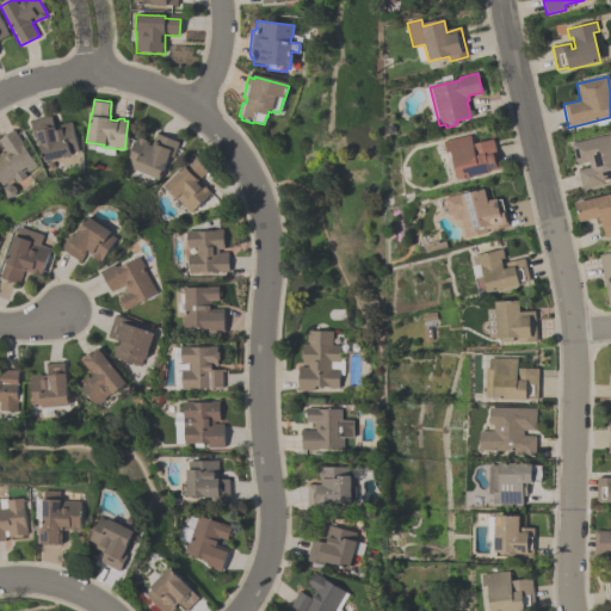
[(71,122),(78,152),(69,153),(71,154),(43,160),(38,137),(35,139),(30,119),(51,115),(54,124),(55,128),(59,128),(59,124),(71,122)]
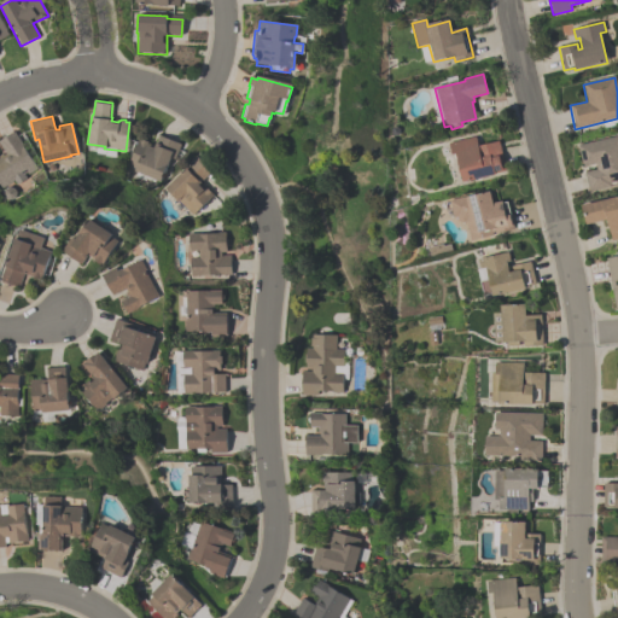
[(0,153),(1,153),(3,156),(5,153),(0,145),(0,138),(13,130),(38,169),(27,175),(25,174),(24,173),(22,174),(25,179),(15,186),(12,181),(1,188),(0,186),(0,153)]
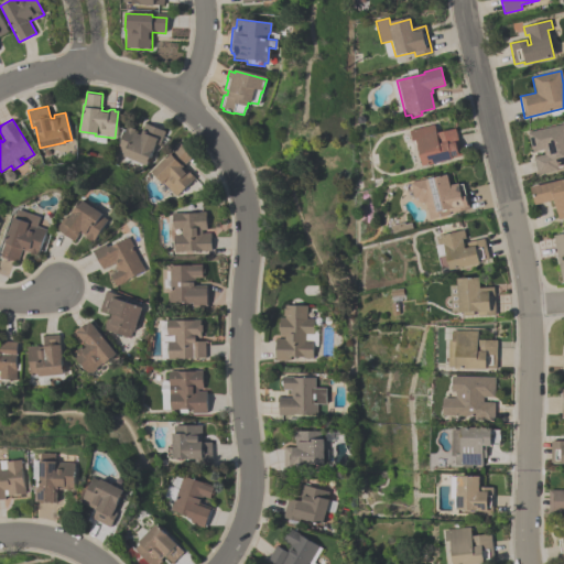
[(409,129),(434,122),(436,131),(455,127),(462,153),(423,164),(415,138),(412,139),(409,129)]
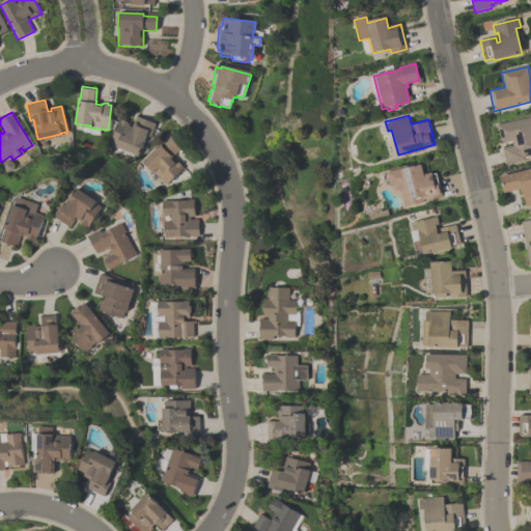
[(155,123),(149,137),(145,136),(137,155),(108,142),(118,119),(119,120),(120,119),(127,121),(126,123),(132,126),(136,116),(155,123)]
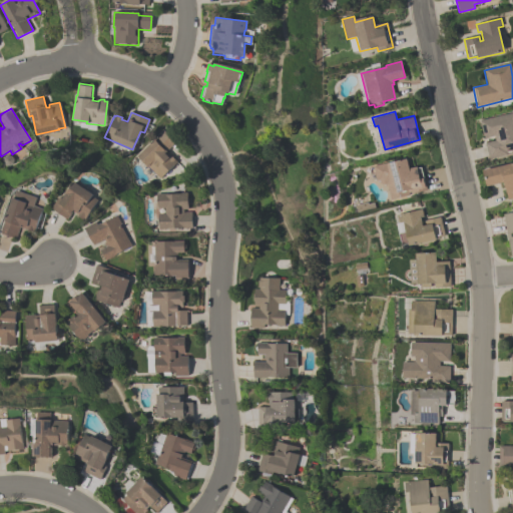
[(512,149),(506,151),(507,155),(488,159),(485,143),(495,141),(494,136),(484,138),(479,121),(512,113),(512,149)]
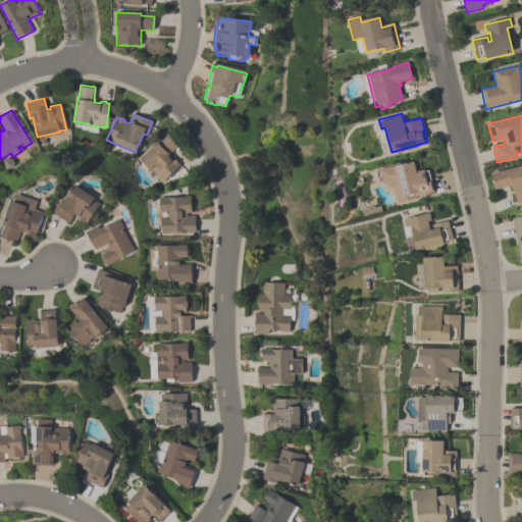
[(139,157),(157,140),(158,141),(167,133),(178,145),(168,153),(179,165),(160,181),(149,169),(150,168),(139,157)]
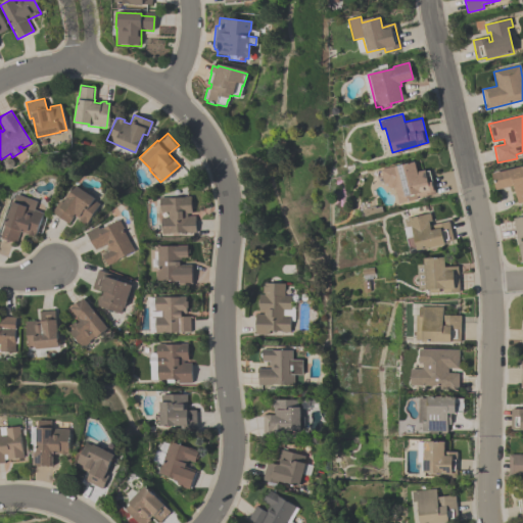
[(397,201),(394,186),(390,187),(388,186),(387,184),(387,183),(387,182),(384,182),(380,168),(395,164),(394,163),(415,158),(418,170),(425,168),(425,170),(429,169),(435,192),(416,196),(417,197),(397,201)]
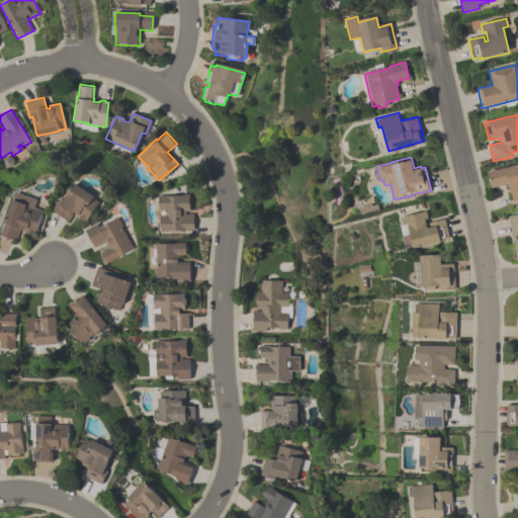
[(487,174),(517,165),(517,200),(512,202),(508,185),(491,189),(487,174)]
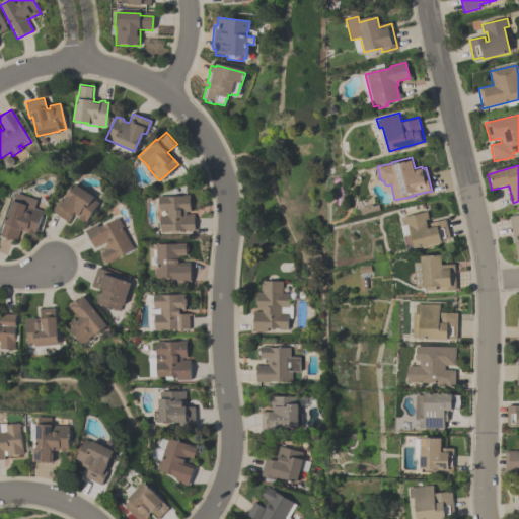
[(74,212),(69,220),(53,208),(61,197),(63,199),(77,179),(96,194),(94,196),(100,200),(85,221),(79,216),(74,212)]
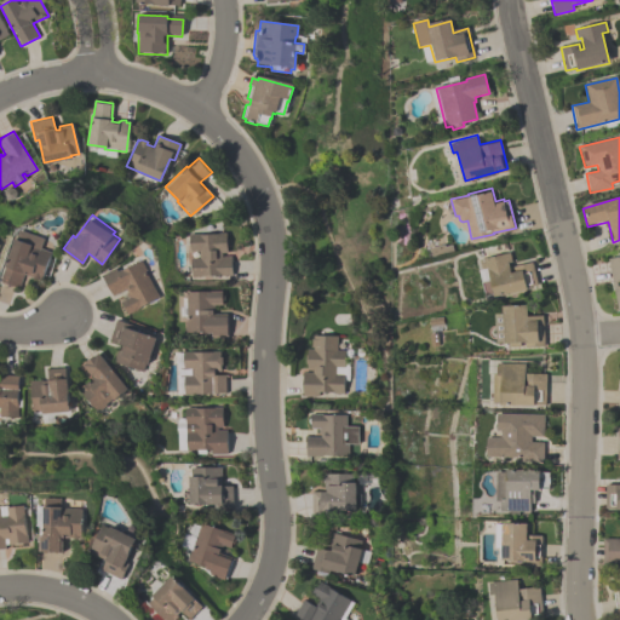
[(1,280),(16,236),(17,236),(19,228),(45,236),(41,247),(51,251),(41,279),(24,273),(19,286),(1,280)]
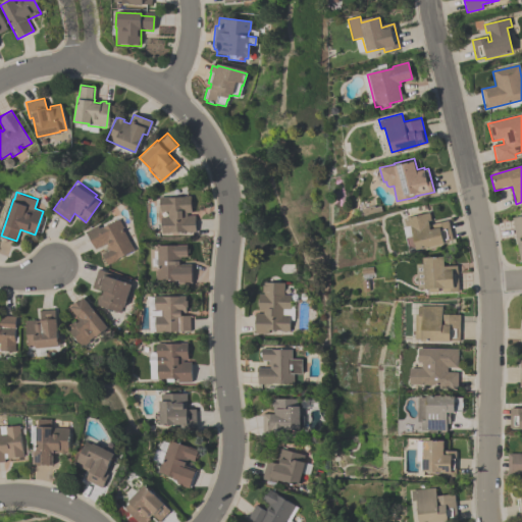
[(159,196),(168,196),(168,197),(191,196),(191,201),(192,202),(192,208),(191,209),(191,213),(187,213),(187,216),(194,216),(195,231),(168,232),(168,233),(160,233),(160,217),(167,217),(167,211),(160,211),(159,196)]
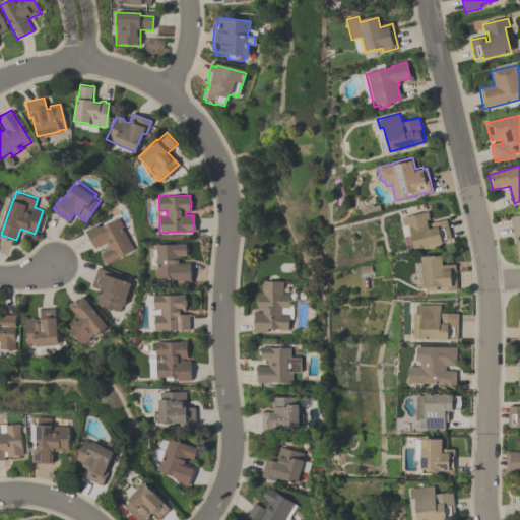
[(446,219),(450,238),(442,240),(442,241),(414,247),(413,245),(406,247),(404,236),(411,234),(409,223),(404,224),(402,216),(428,210),(429,218),(427,219),(429,226),(431,226),(430,222),(446,219)]
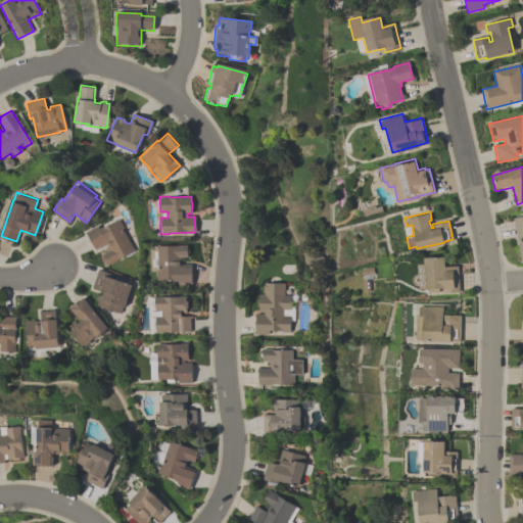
[(120,217),(125,228),(124,229),(134,249),(116,258),(116,259),(108,265),(106,262),(104,260),(103,258),(104,256),(102,253),(107,250),(106,247),(108,246),(106,243),(96,248),(87,230),(98,224),(100,227),(120,217)]
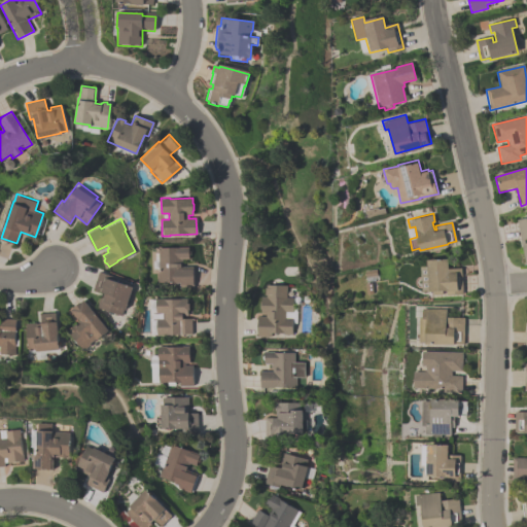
[(517,220),(526,218),(526,264),(524,265),(517,220)]
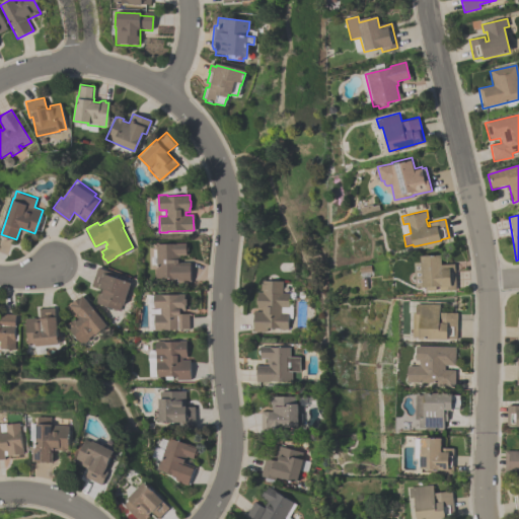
[(156,243),(175,242),(175,244),(186,243),(186,254),(178,254),(178,263),(190,263),(190,283),(175,283),(175,278),(154,278),(154,269),(156,269),(156,243)]
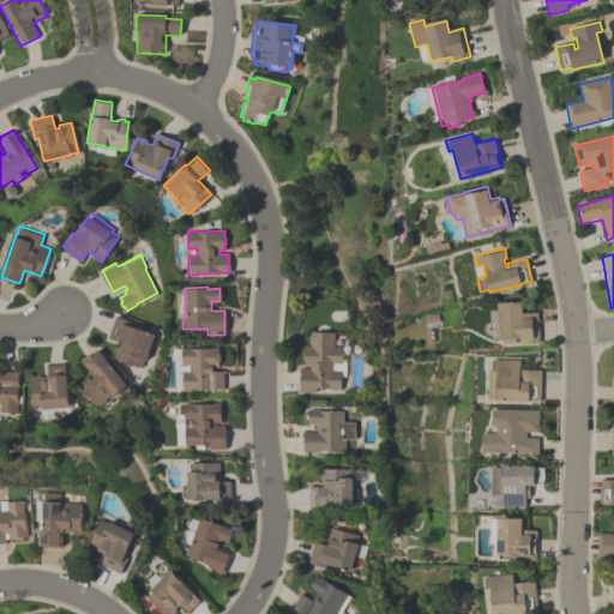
[(522,299),(523,311),(537,311),(539,342),(519,343),(519,337),(515,337),(515,342),(504,342),(504,337),(491,338),(489,308),(498,308),(498,300),(522,299)]
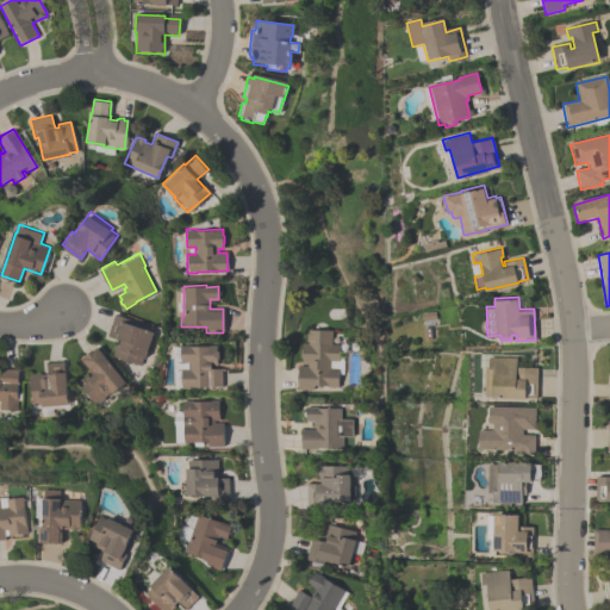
[(119,340),(106,335),(114,313),(130,318),(129,322),(154,330),(143,358),(142,358),(138,366),(110,356),(114,344),(118,346),(119,340)]
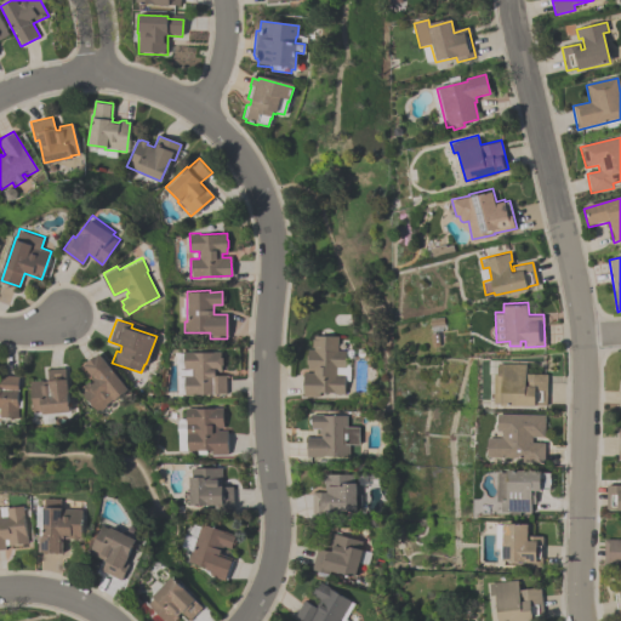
[(302,396),(302,371),(312,372),(312,369),(307,369),(307,364),(306,363),(306,355),(307,353),(307,349),(313,349),(313,347),(312,347),(312,340),(313,340),(313,336),(337,337),(336,351),(345,351),(343,362),(349,363),(348,380),(343,380),(343,393),(334,393),(334,392),(318,391),(318,397),(302,396)]
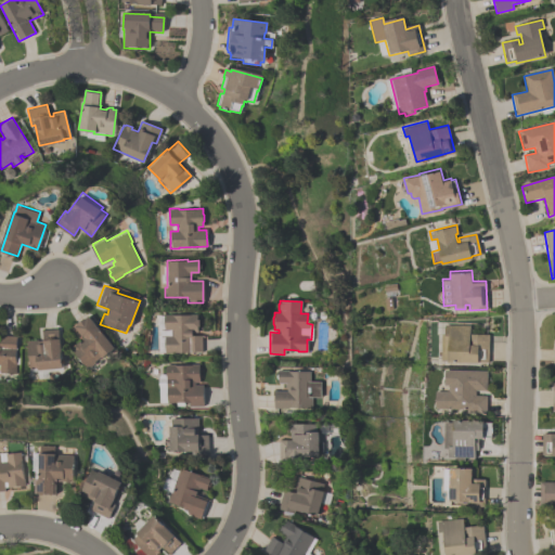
[(164,313),(197,313),(197,318),(198,318),(198,325),(197,325),(197,332),(192,332),(192,335),(202,335),(202,351),(175,351),(175,353),(164,353),(164,336),(171,336),(171,330),(164,330),(164,313)]
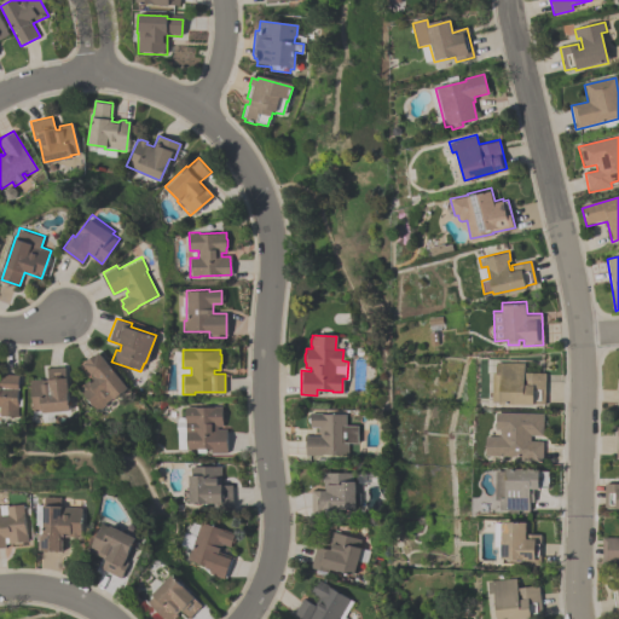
[(81,364),(86,360),(85,359),(93,353),(94,354),(98,352),(126,388),(111,399),(111,398),(102,405),(103,406),(96,412),(79,388),(81,387),(80,386),(85,383),(86,382),(85,382),(88,380),(90,382),(93,380),(81,364)]
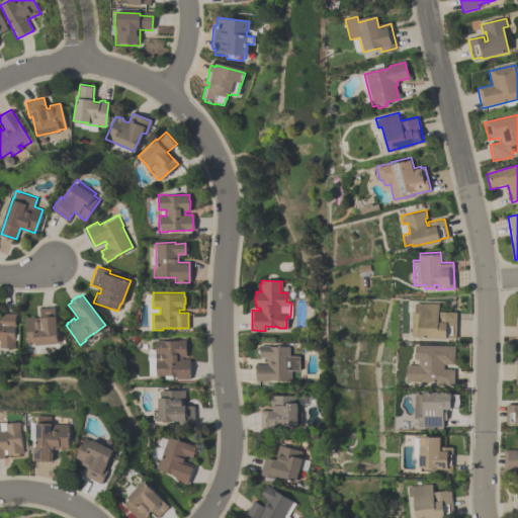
[(455,337),(446,337),(446,336),(418,335),(412,335),(413,310),(415,310),(415,303),(438,304),(438,311),(456,312),(455,337)]
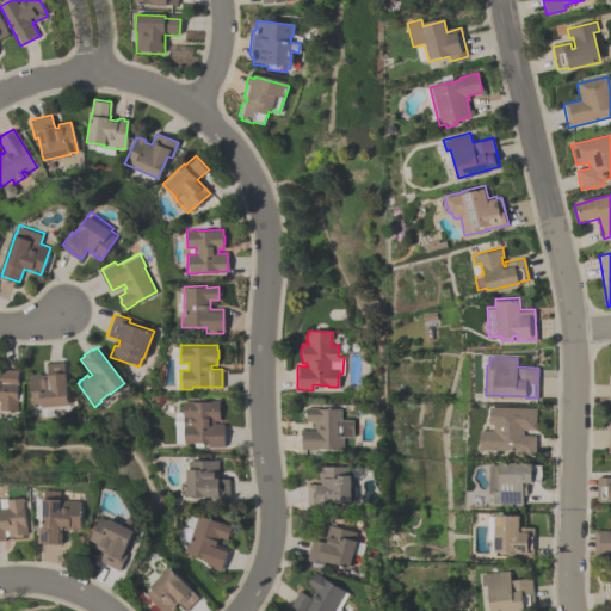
[(31,407),(29,376),(41,375),(41,378),(47,377),(45,372),(47,372),(47,364),(62,363),(63,371),(65,371),(67,406),(39,408),(39,407),(31,407)]
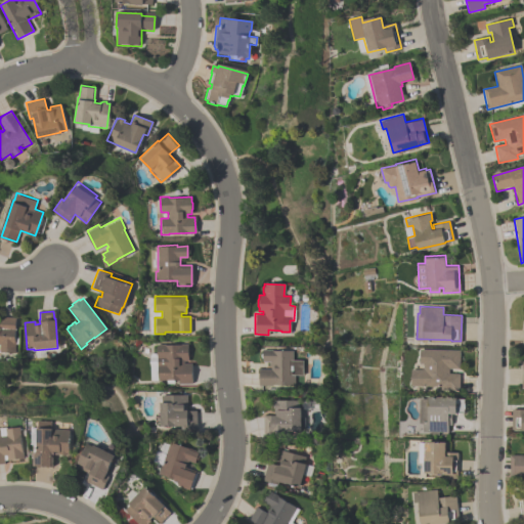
[(0,316),(14,317),(12,354),(0,353),(0,316)]
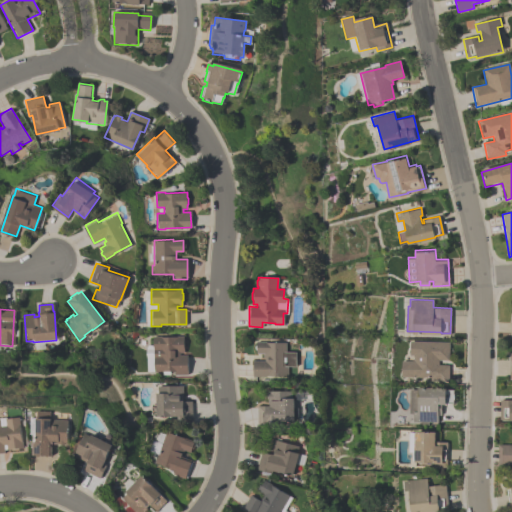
[(187,375),(172,375),(172,371),(154,372),(153,336),(183,335),(184,353),(179,353),(179,355),(187,355),(187,375)]
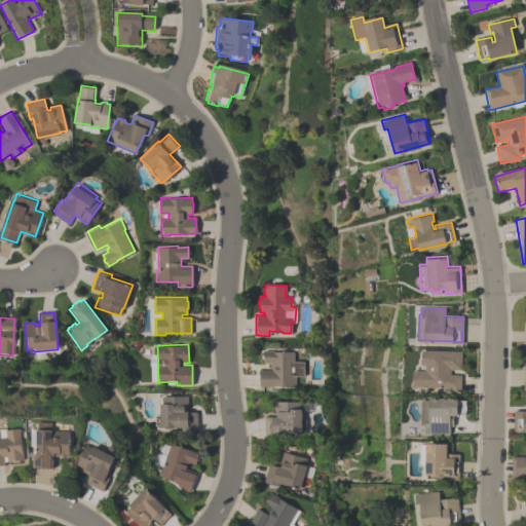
[(259,386),(259,370),(271,370),(271,368),(269,368),(269,363),(263,363),(263,349),(273,349),(273,350),(294,350),(294,361),(304,361),(304,376),(295,376),(295,386),(259,386)]
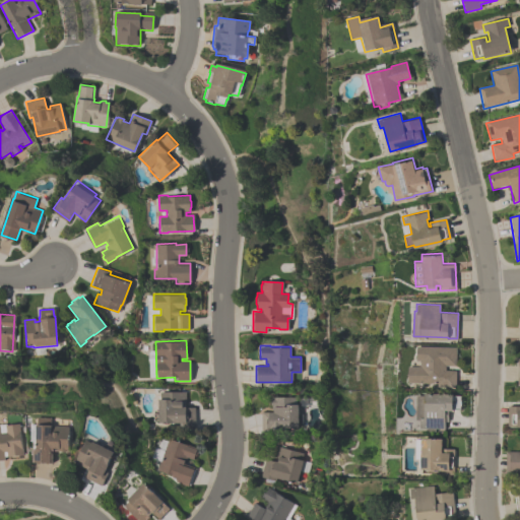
[(420,365),(420,360),(416,359),(416,345),(456,346),(455,366),(445,365),(445,370),(456,370),(455,386),(437,386),(437,382),(407,381),(408,365),(420,365)]
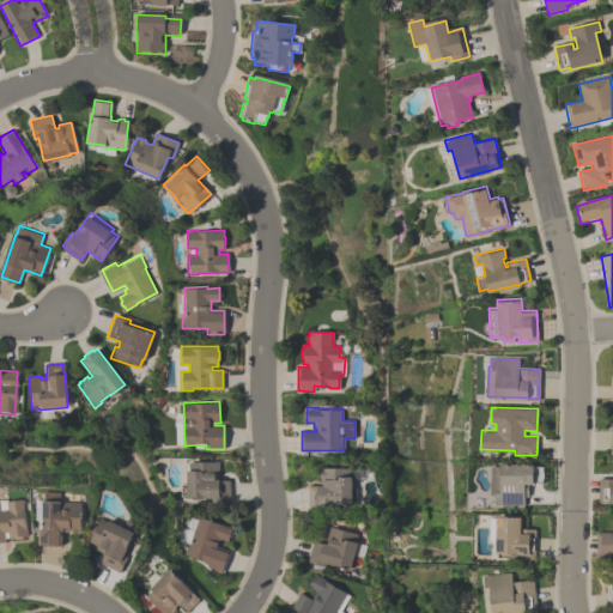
[(230,503),(219,503),(219,497),(188,497),(188,499),(183,499),(180,496),(180,487),(183,483),(187,483),(187,469),(189,469),(189,461),(219,461),(219,480),(230,480),(230,503)]
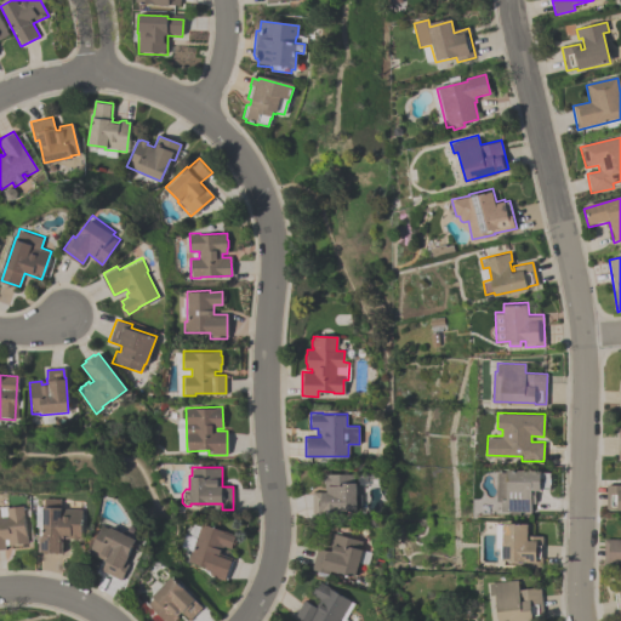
[(501,511),(501,500),(496,500),(497,469),(506,471),(506,467),(541,467),(541,471),(550,471),(550,489),(535,489),(535,502),(530,502),(530,511),(519,511),(519,514),(510,514),(510,511),(501,511)]
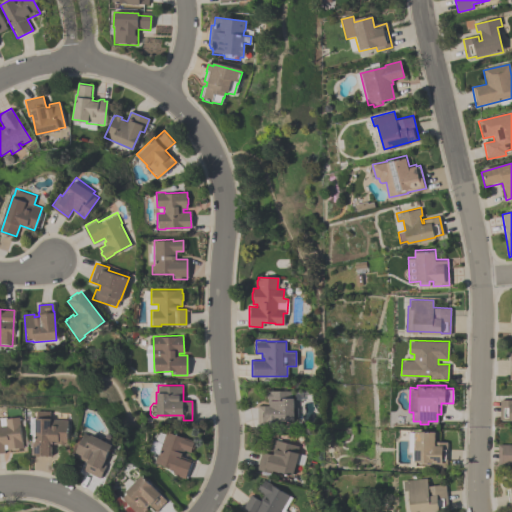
[(291,391),(291,397),(293,397),(293,420),(278,420),(278,423),(257,423),(257,405),(265,405),(265,404),(267,404),(267,399),(266,399),(266,391),(291,391)]
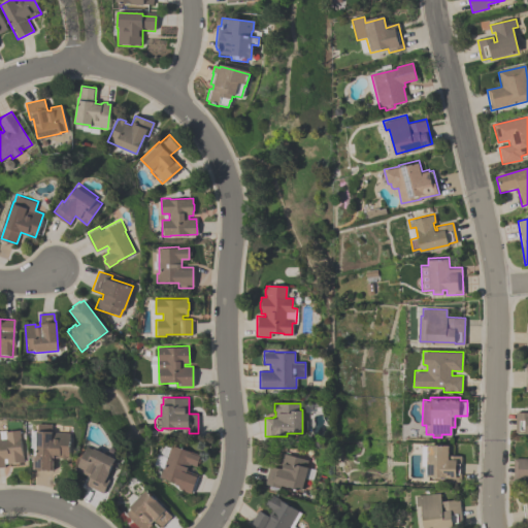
[(527,435),(524,435),(524,434),(516,434),(516,413),(527,413),(527,435)]
